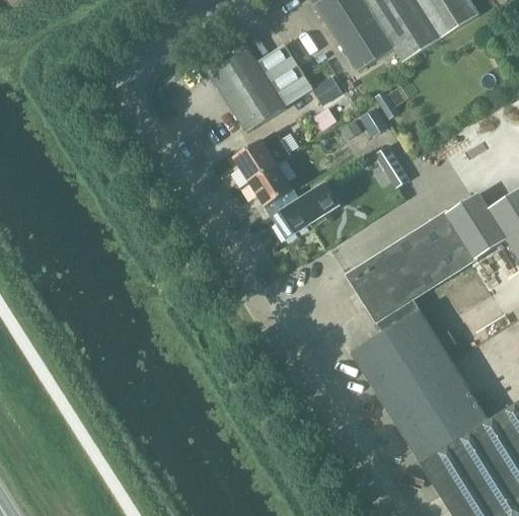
[(402,62),(440,39),(479,13),(470,0),(320,0),(314,4),(357,72),(393,49),(402,62)]
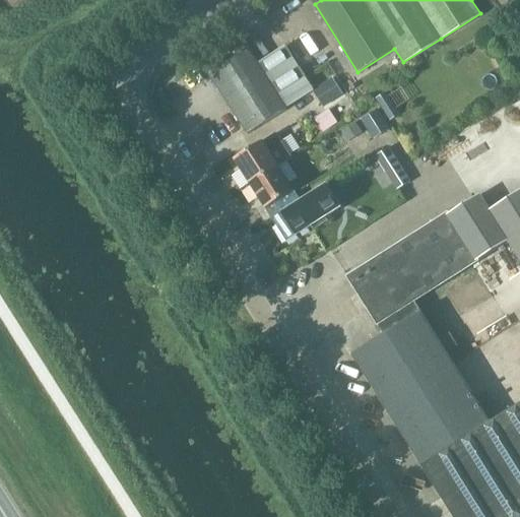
[(247,49),(208,72),(247,133),(285,109),(279,101),(307,82),(283,46),(256,63),(247,49)]
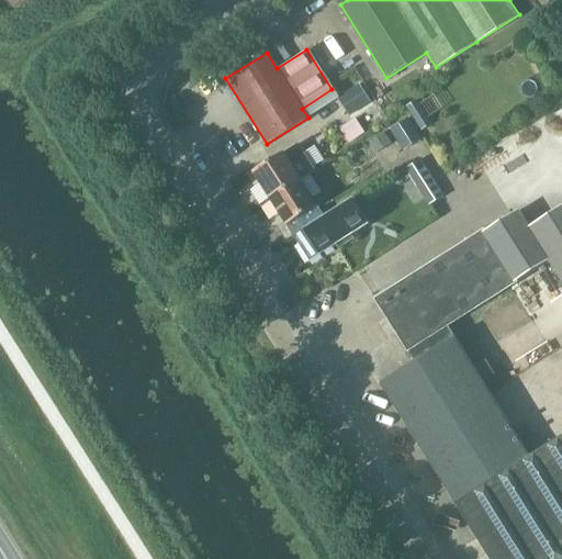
[(561,124),(561,96),(549,105),(561,124)]
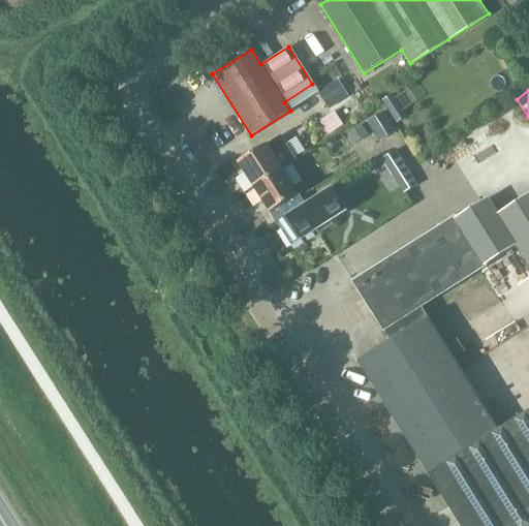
[(329,129),(341,117),(330,104),(316,117),(329,129)]
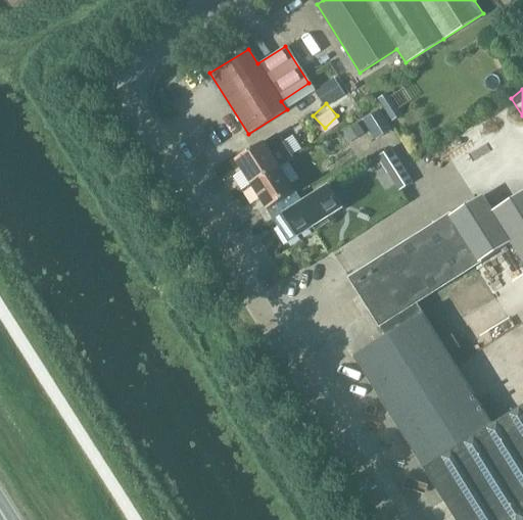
[(377,107),(367,114),(380,135),(390,129),(377,107)]
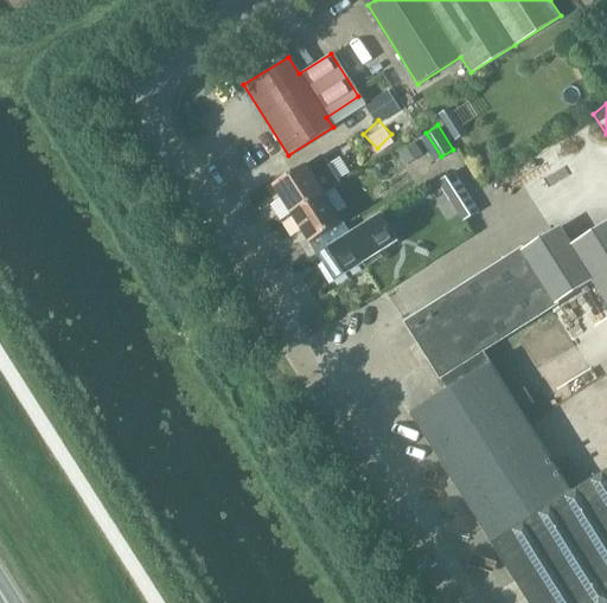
[(328,165),(324,156),(321,154),(306,165),(305,164),(273,185),(291,215),(325,193),(313,175),(328,165)]
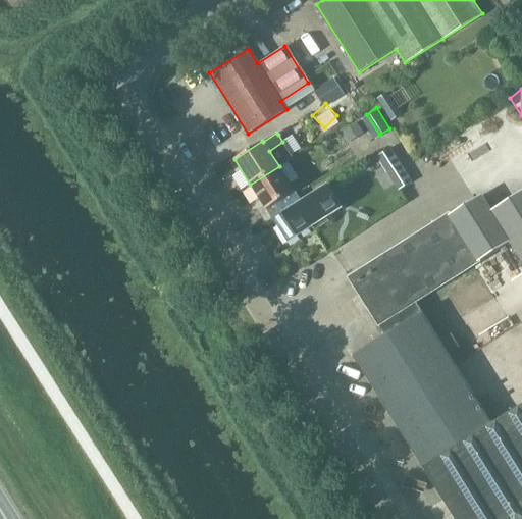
[(399,189),(411,182),(388,147),(376,155),(399,189)]
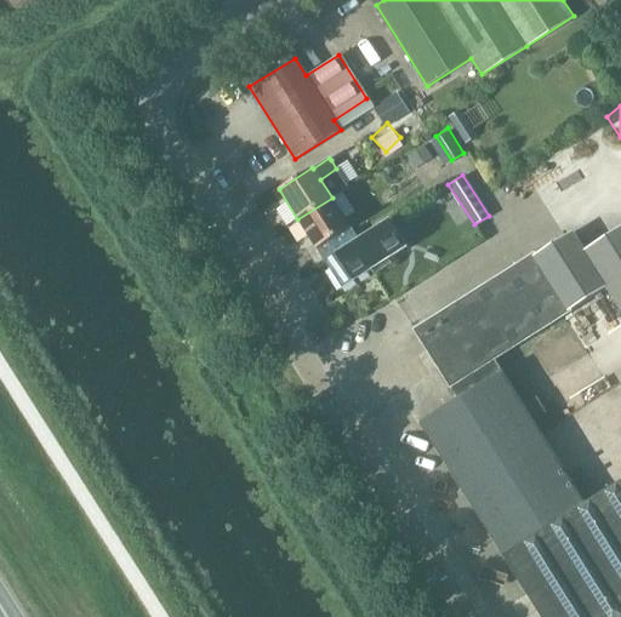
[(325,261),(358,239),(332,198),(297,220),(325,261)]
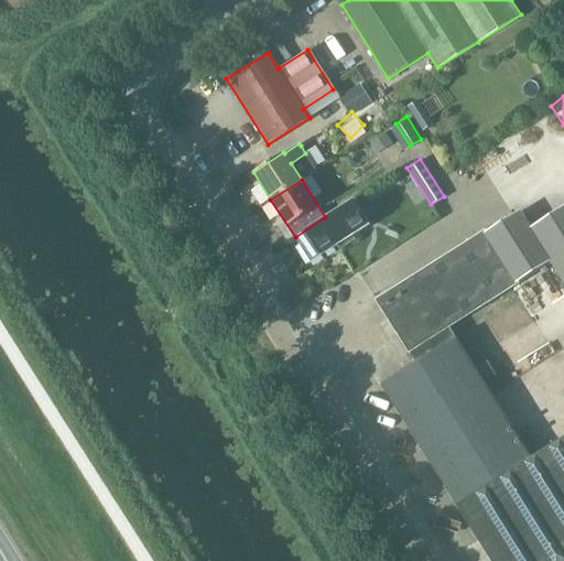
[(325,217),(295,237),(310,261),(337,244),(339,248),(355,238),(353,234),(368,224),(353,200),(325,217)]
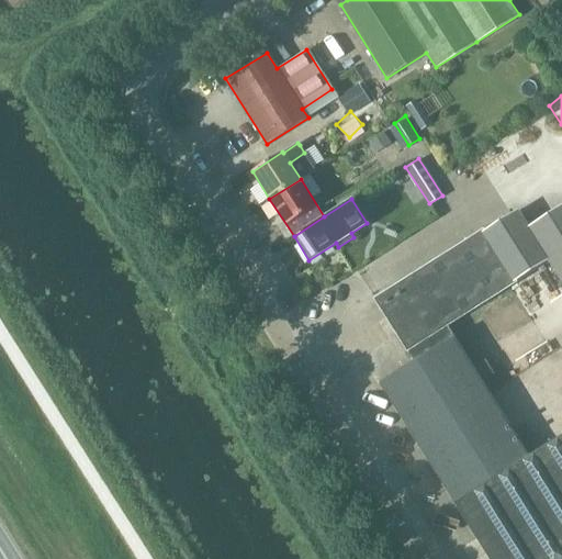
[(548,260),(561,283),(561,204),(527,227),(516,210),(483,231),(482,230),(373,297),(405,349),(445,324),(514,281),(548,260)]
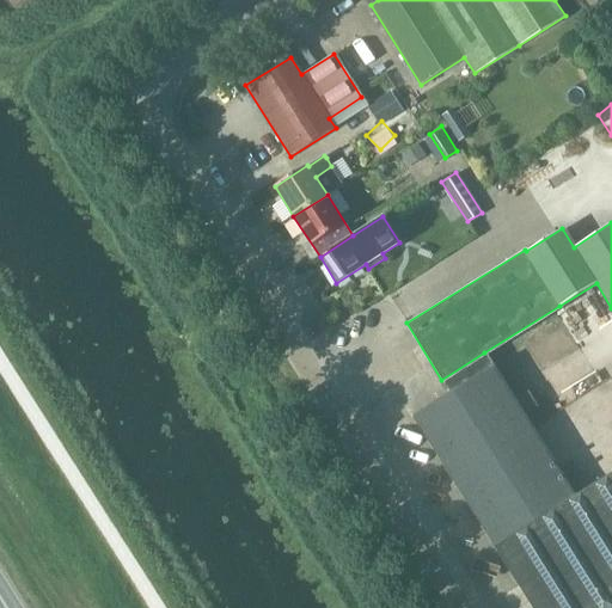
[(490,545),(574,493),(522,410),(534,401),(526,388),(512,398),(484,352),(441,380),(448,392),(410,416),(490,545)]
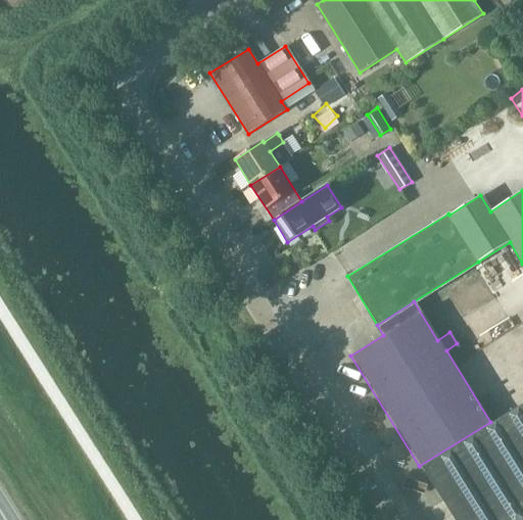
[(517,519),(522,517),(522,400),(490,422),(419,466),(452,519),(517,519)]
